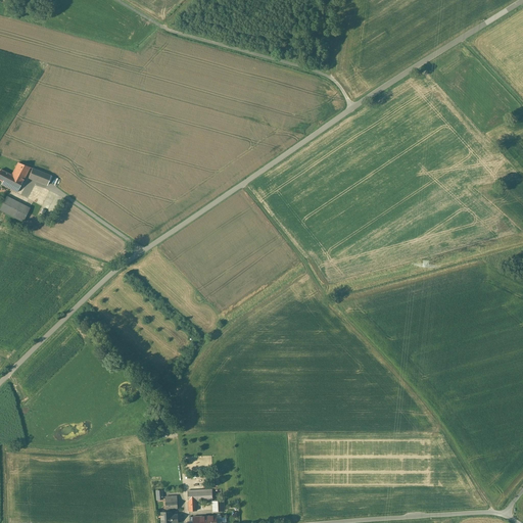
[(30,168),(18,162),(11,176),(9,180),(6,179),(4,183),(3,182),(1,185),(16,192),(30,168)]
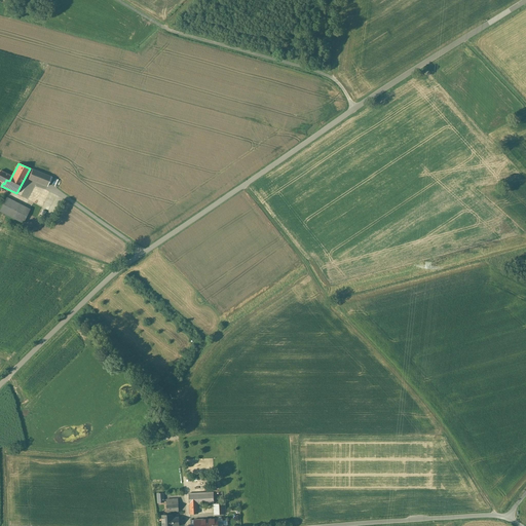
[(51,177),(32,170),(29,179),(47,186),(51,177)]
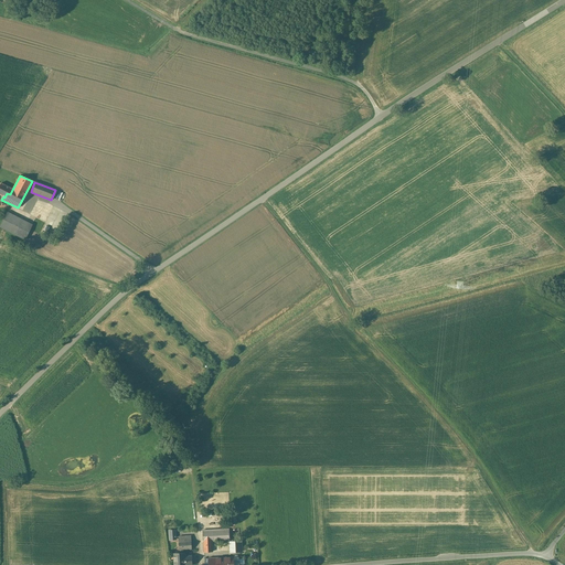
[(12,190),(0,183),(0,194),(3,196),(4,198),(7,193),(10,194),(12,190)]
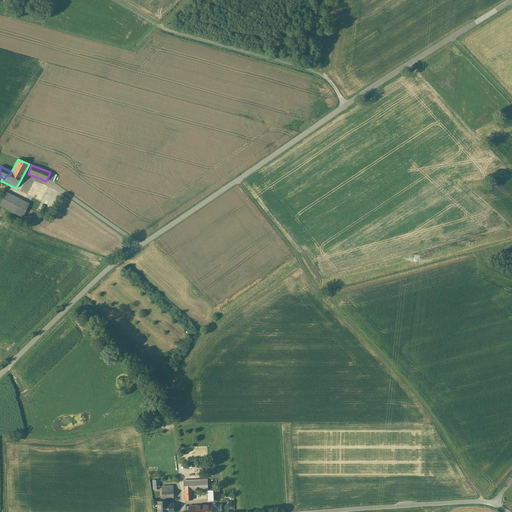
[(29,204),(6,192),(0,204),(0,206),(22,217),(29,204)]
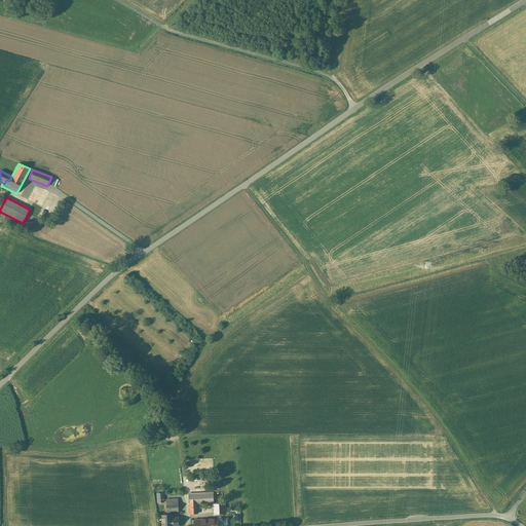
[(42,208),(37,205),(32,214),(38,217),(42,208)]
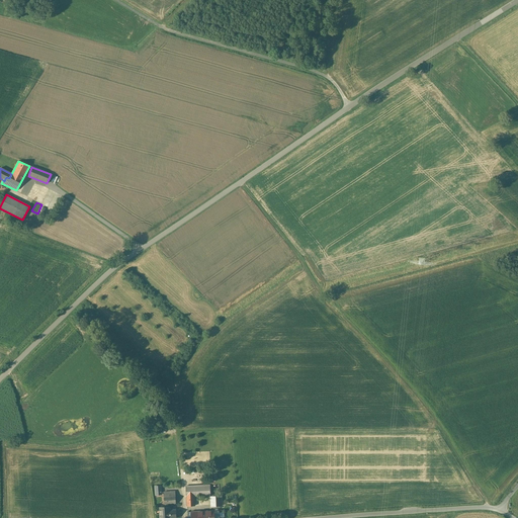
[(210,485),(186,486),(186,497),(194,496),(210,496),(210,485)]
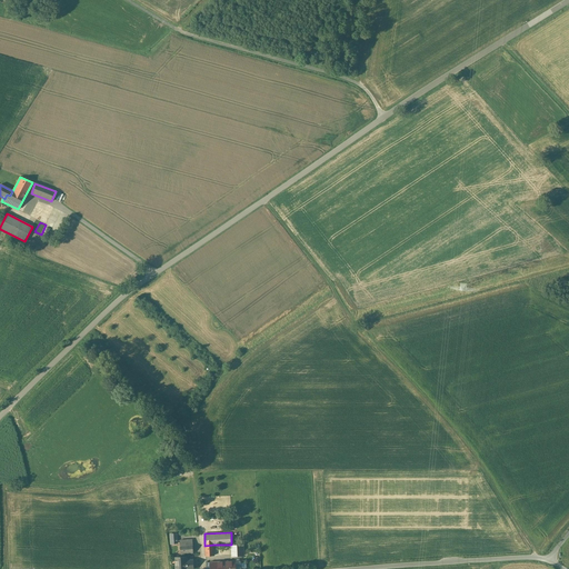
[(192,545),(180,546),(181,553),(193,553),(192,545)]
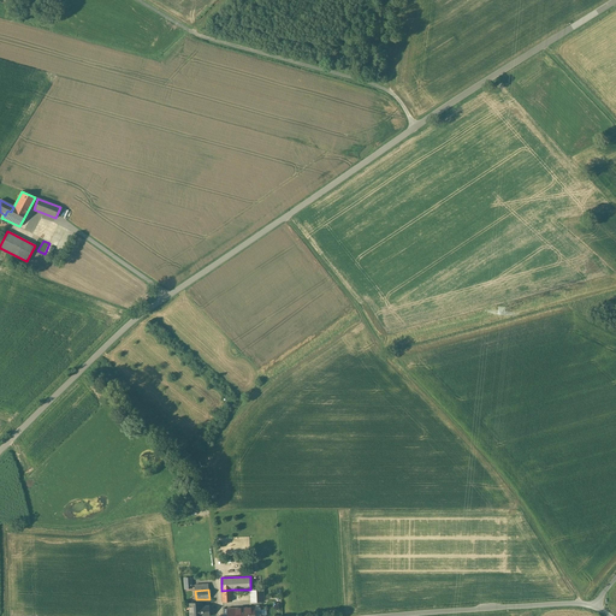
[(231,590),(221,591),(223,602),(232,602),(231,590)]
